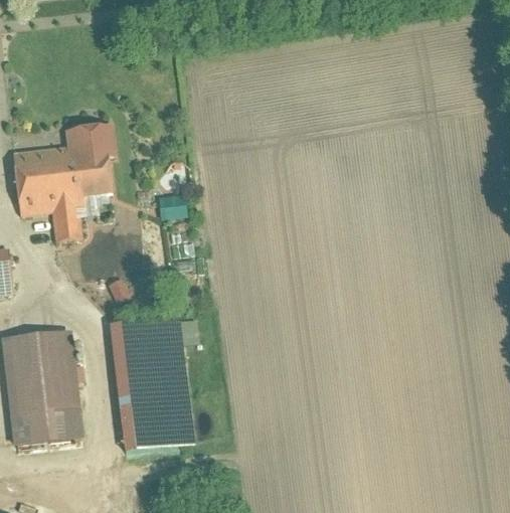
[(72,154),(14,163),(23,222),(60,216),(64,247),(82,244),(76,208),(110,202),(105,165),(120,163),(116,134),(70,141),(72,154)]
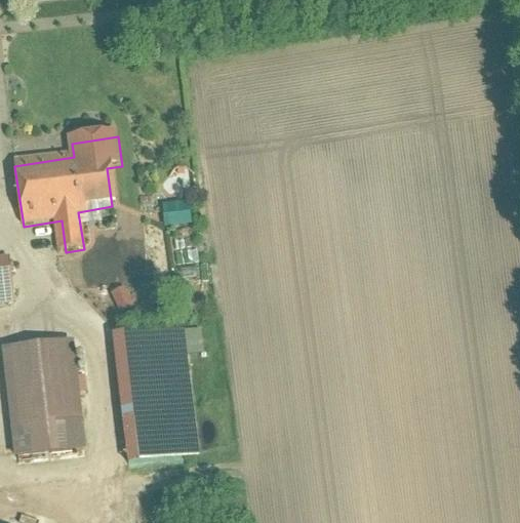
[(184,201),(158,202),(159,227),(184,226),(184,201)]
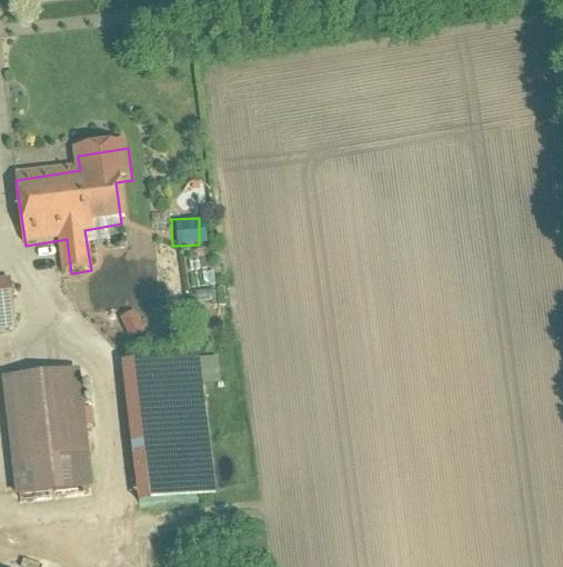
[(0,318),(12,316),(7,290),(0,291),(0,318)]
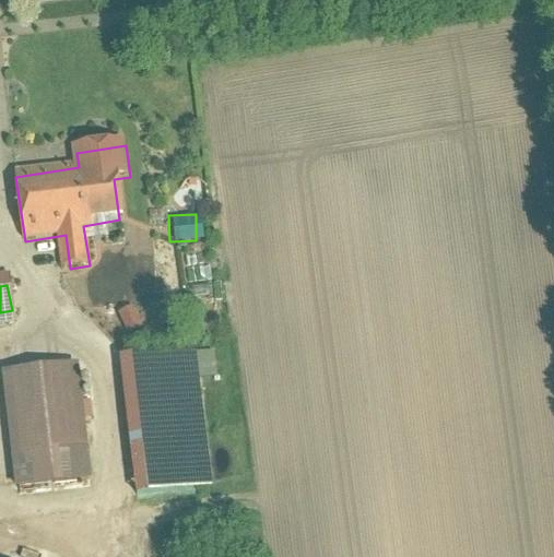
[(120,350),(133,486),(213,478),(200,342),(120,350)]
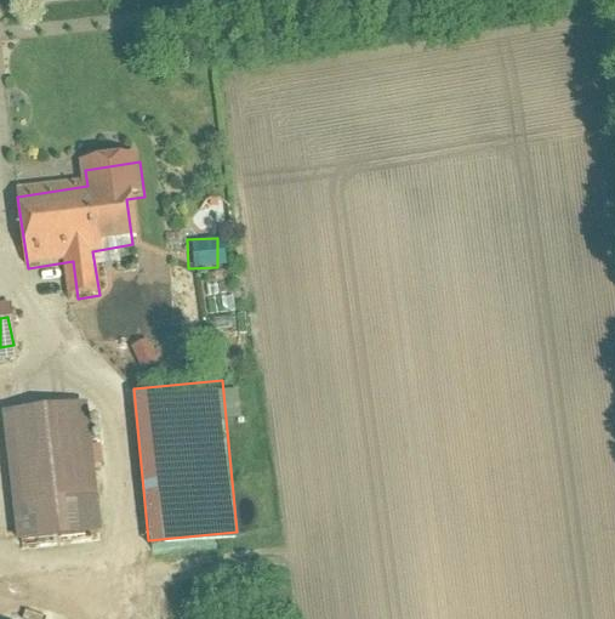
[(87,396),(0,405),(15,539),(102,529),(87,396)]
